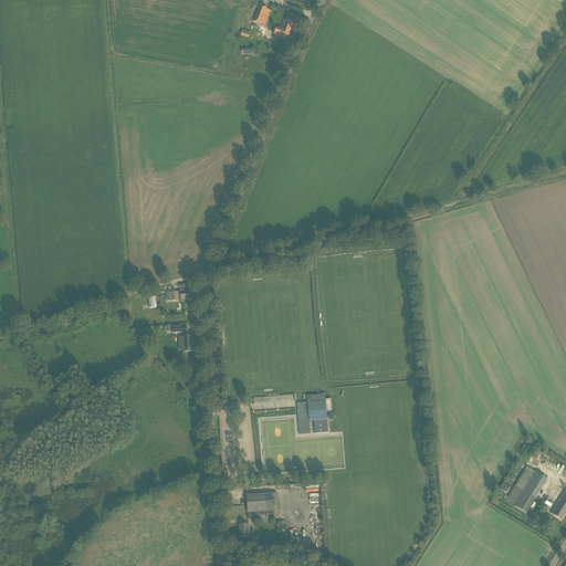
[(269,12),(261,9),(255,25),(264,29),(265,23),(269,24),(272,13),(269,13),(269,12)]
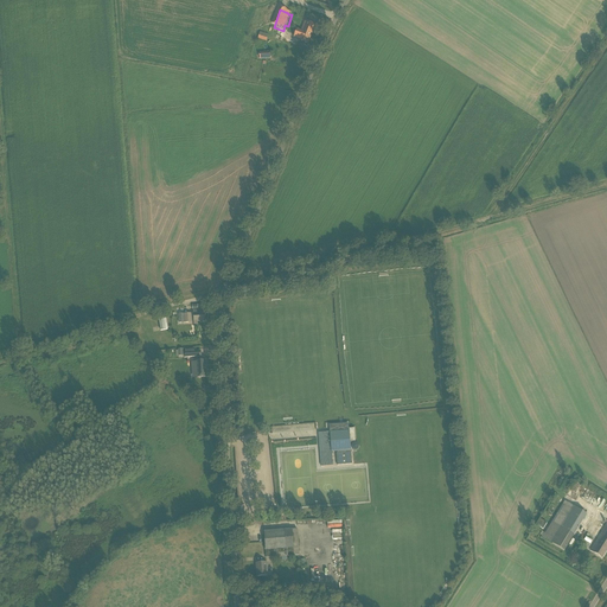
[(299,40),(307,44),(312,34),(315,26),(305,21),(301,32),(302,33),(299,40)]
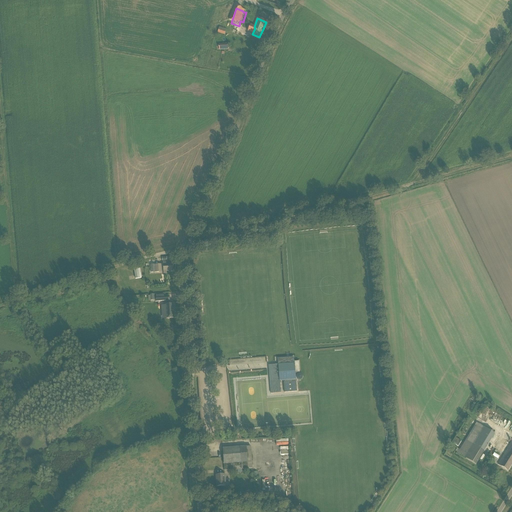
[(219,27),(217,33),(225,35),(226,29),(219,27)]
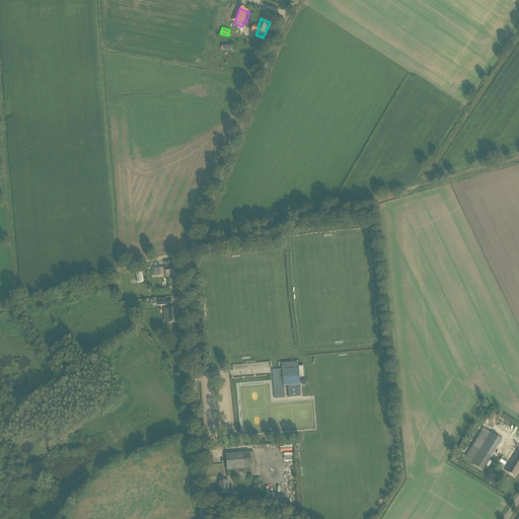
[(173,266),(165,266),(165,278),(169,278),(169,275),(174,275),(174,268),(173,268),(173,266)]
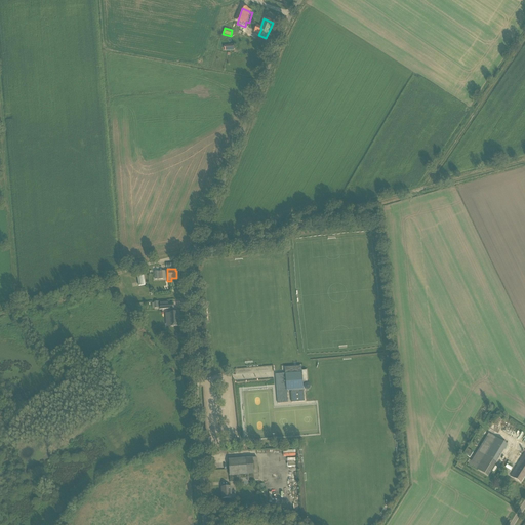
[(155,280),(166,279),(165,272),(154,273),(155,280)]
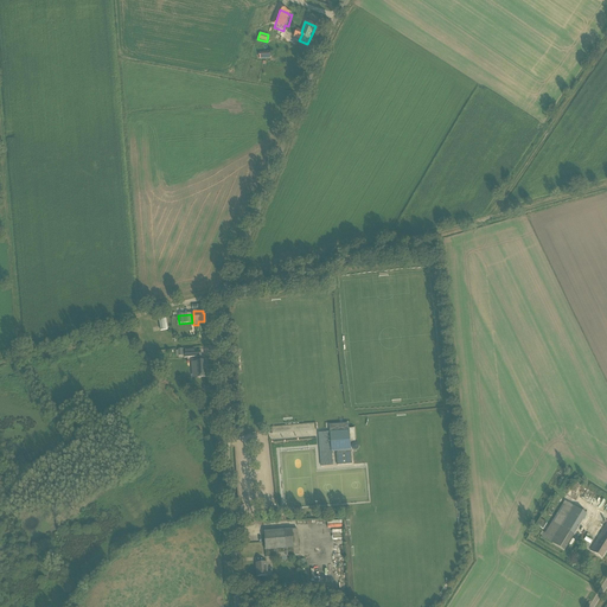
[(206,368),(206,360),(195,362),(196,363),(192,363),(192,371),(197,371),(197,378),(208,377),(206,368)]
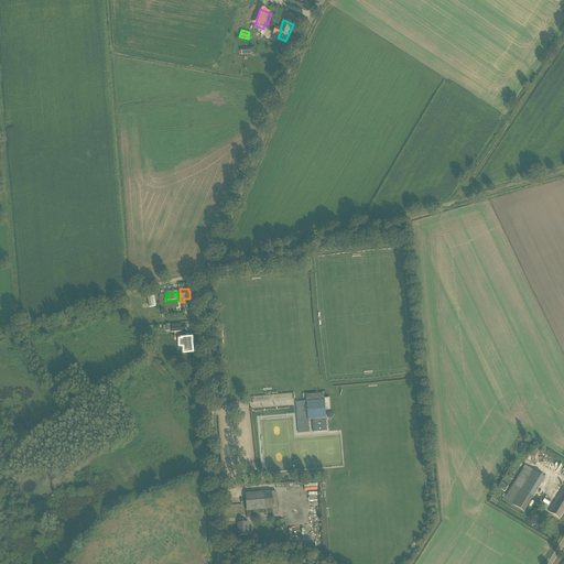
[(312,420),(313,433),(327,432),(326,419),(325,411),(329,411),(328,399),(304,401),(304,402),(296,402),(296,404),(299,434),(310,433),(307,412),(312,412),(312,420)]
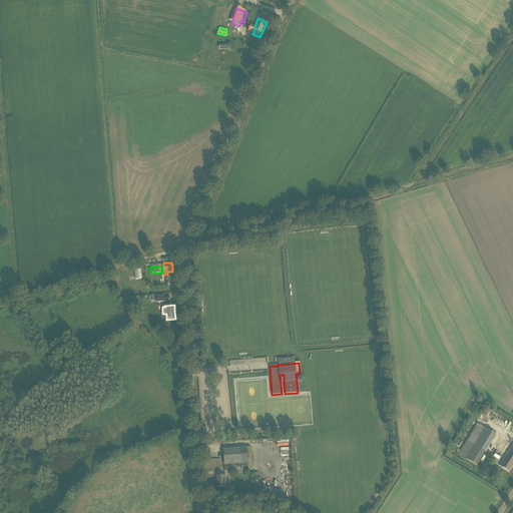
[(476,423),(459,455),(479,465),(496,433),(476,423)]
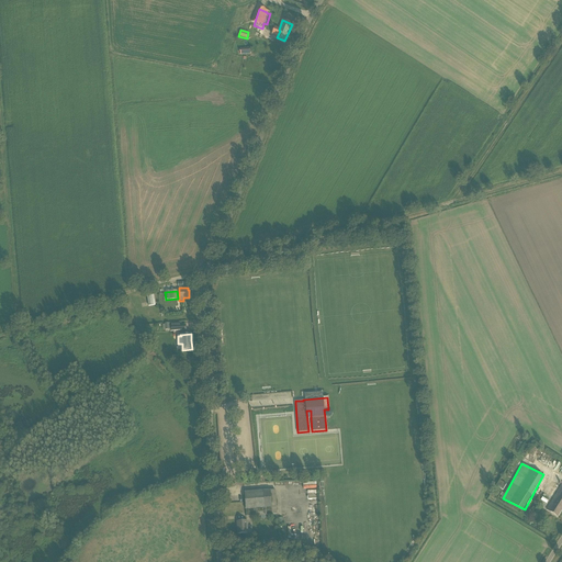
[(506,484),(501,481),(497,487),(503,491),(506,484)]
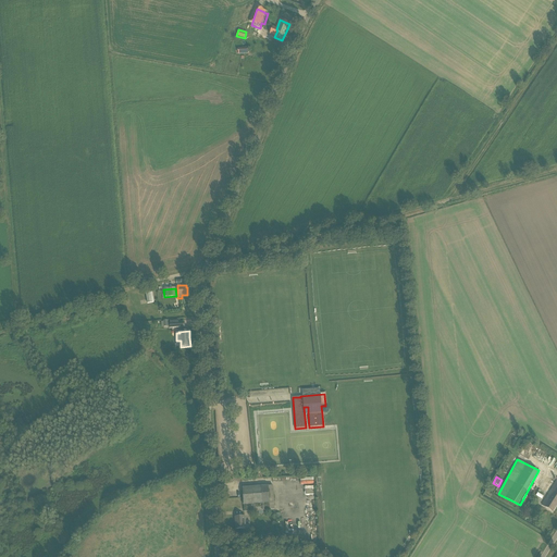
[(556,479),(551,489),(552,490),(542,506),(553,512),(556,505),(556,479)]
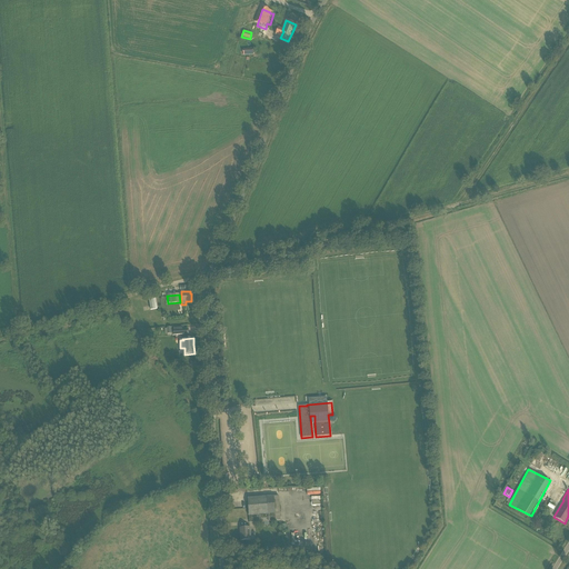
[(273,497),(248,498),(249,523),(276,521),(273,497)]
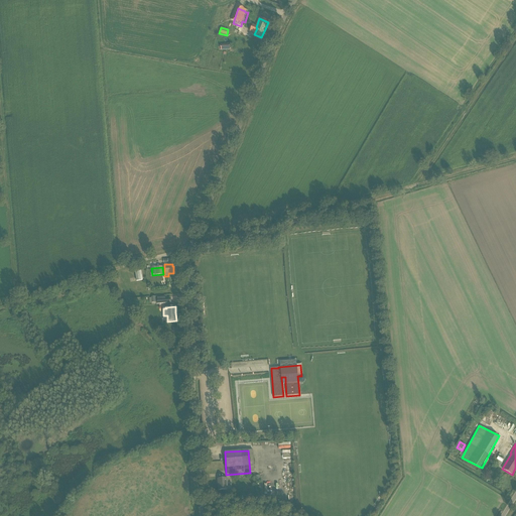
[(227,490),(227,479),(218,479),(219,490),(227,490)]
